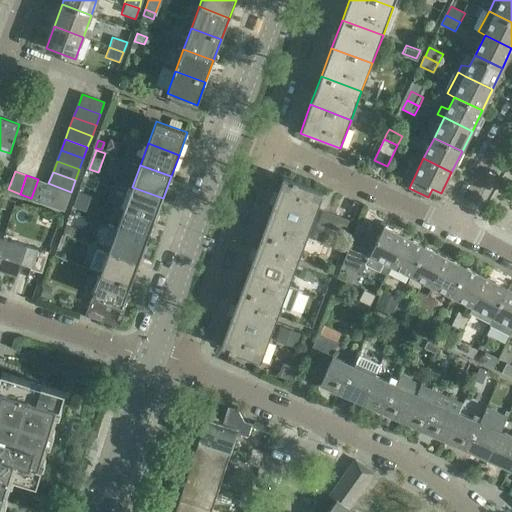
[(284,177),(274,204),(314,219),(324,192),(284,177)]
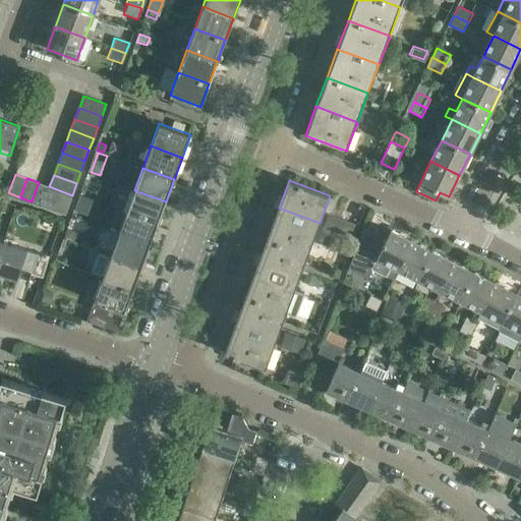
[(39,182),(32,201),(65,214),(72,195),(49,186),(39,182)]
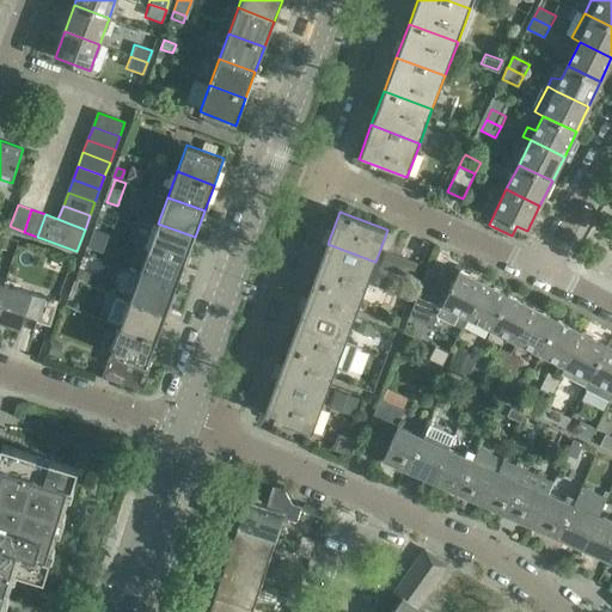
[(158,224),(148,250),(185,263),(195,237),(158,224)]
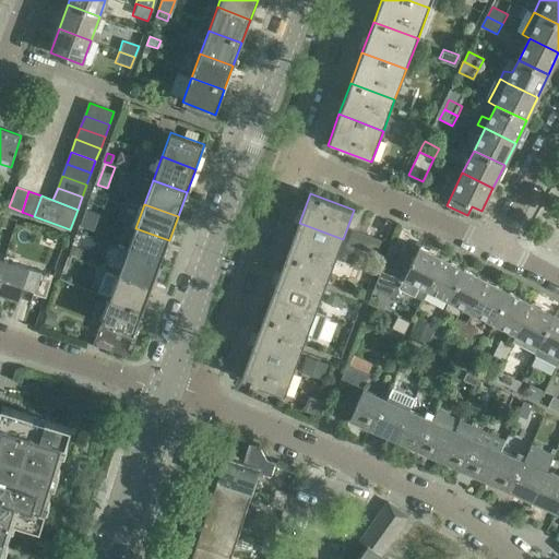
[(97,214),(87,211),(82,226),(91,229),(97,214)]
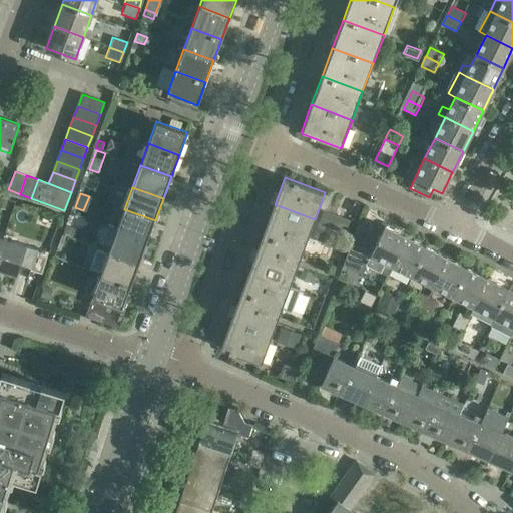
[(0,195),(0,204),(7,206),(9,198),(0,195)]
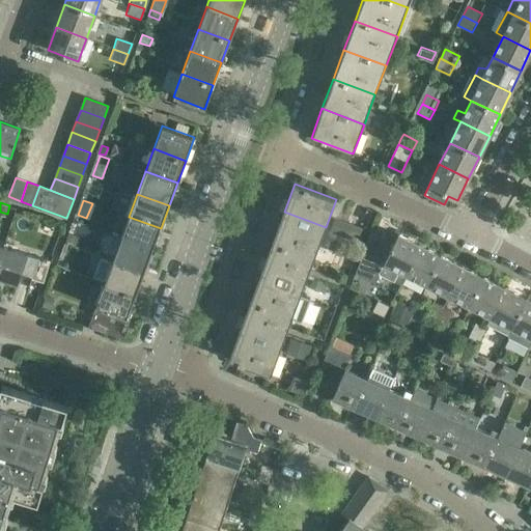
[(284,212),(273,241),(314,256),(326,227),(284,212)]
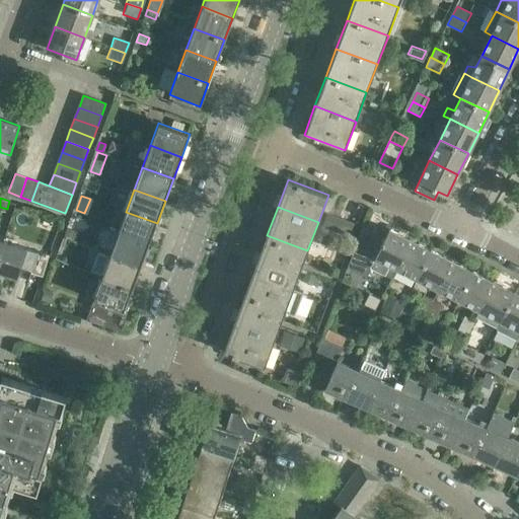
[(126,212),(118,233),(149,245),(157,223),(126,212)]
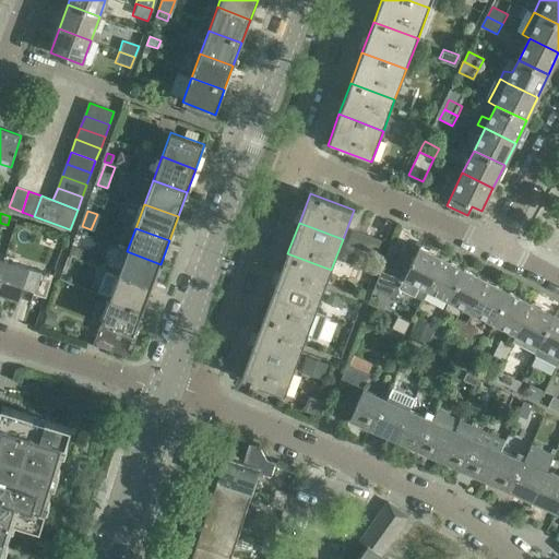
[(381,241),(352,232),(347,244),(377,253),(381,241)]
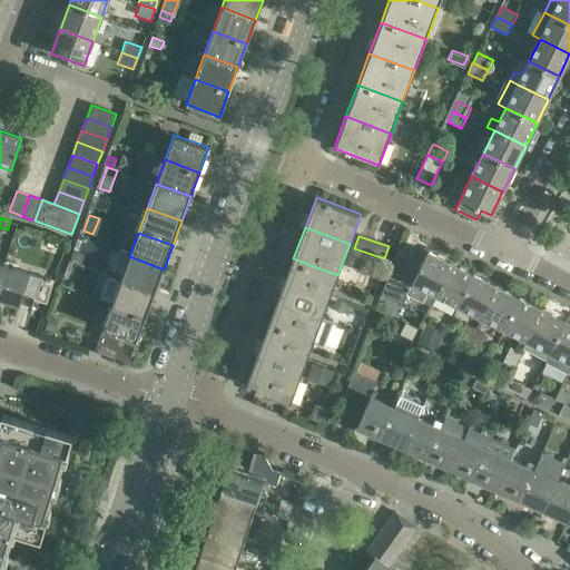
[(422,262),(397,248),(382,293),(402,303),(408,293),(431,305),(435,295),(451,263),(428,252),(422,262)]
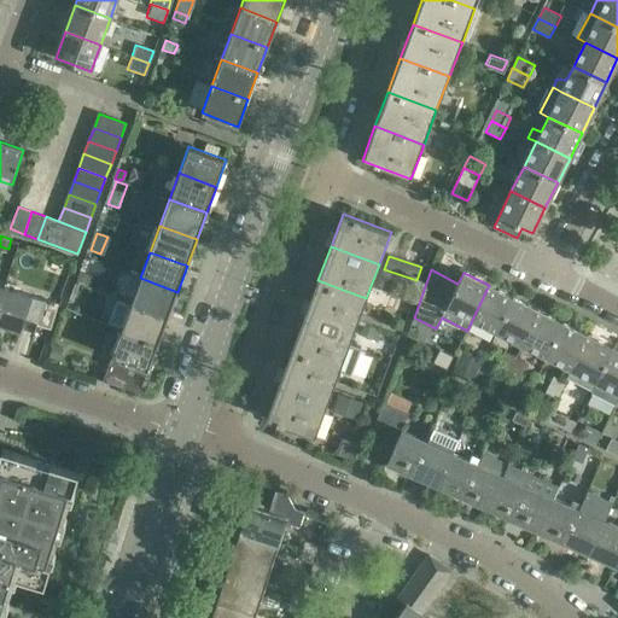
[(140,278),(130,304),(168,318),(178,292),(140,278)]
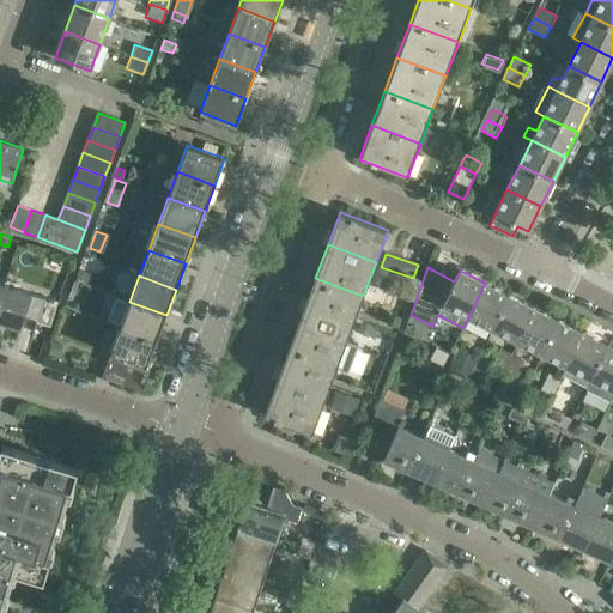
[(363,296),(315,278),(302,314),(350,331),(363,296)]
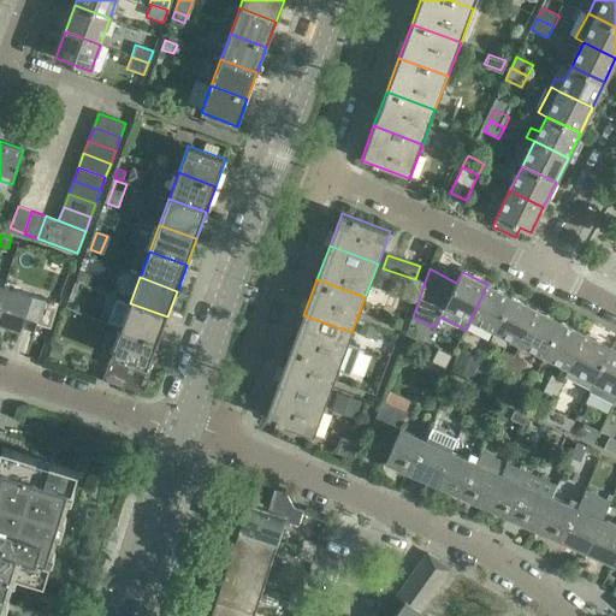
[(487,284),(471,319),(487,327),(485,332),(493,337),(513,297),(487,284)]
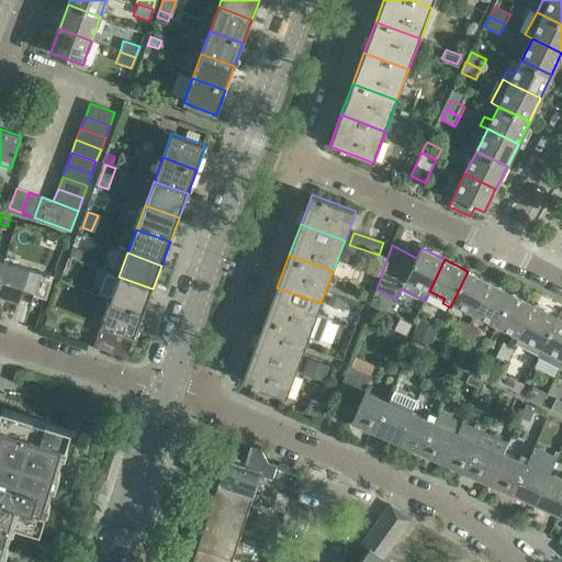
[(3,261),(0,270),(0,293),(19,300),(20,299),(32,302),(34,295),(46,299),(54,277),(29,269),(3,261)]
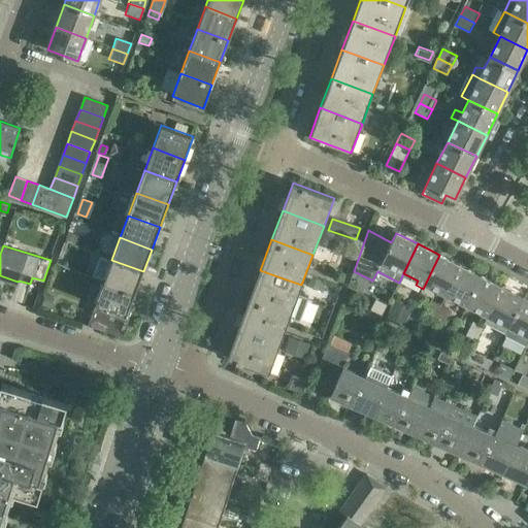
[(439,255),(423,289),(429,292),(432,288),(444,295),(460,265),(439,255)]
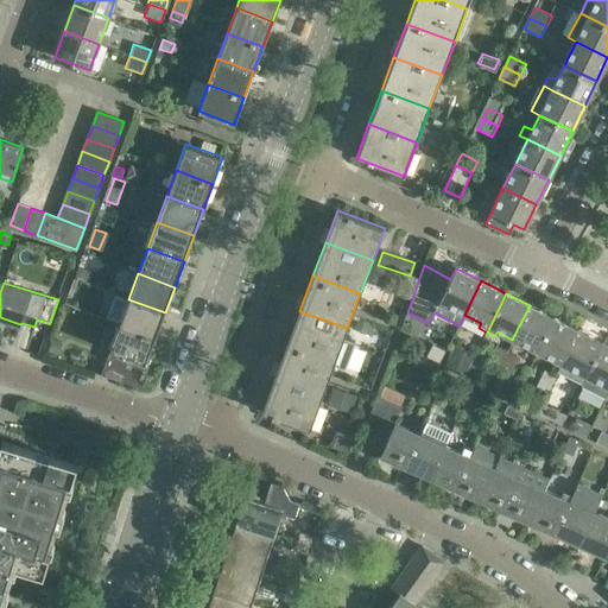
[(128,299),(119,325),(156,339),(165,312),(128,299)]
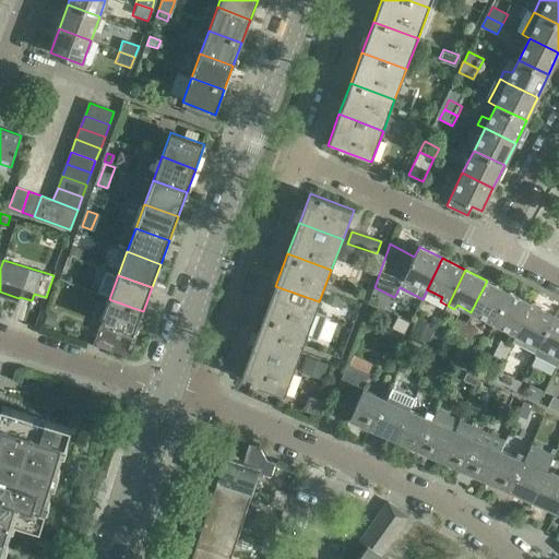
[(510,292),(487,281),(471,312),(494,323),(510,292)]
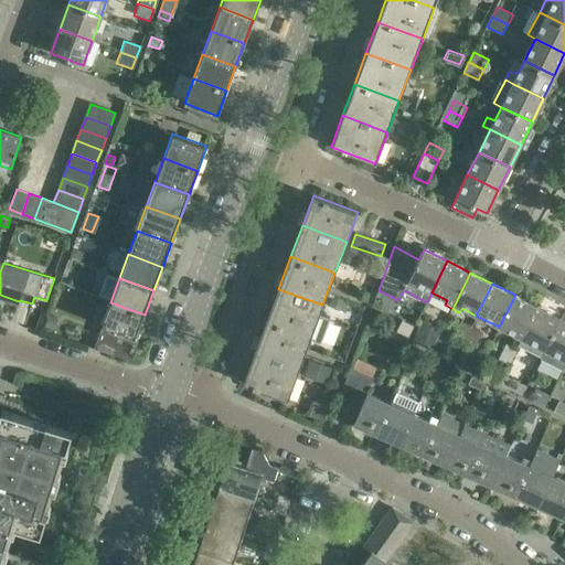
[(322,305),(278,289),(267,320),(311,337),(322,305)]
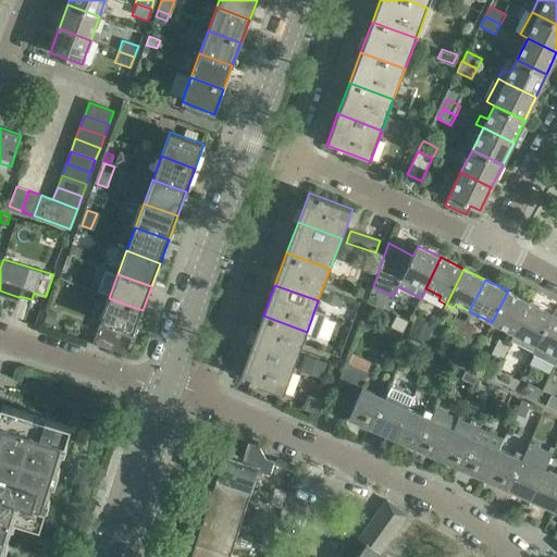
[(508,291),(492,322),(515,334),(530,301),(508,291)]
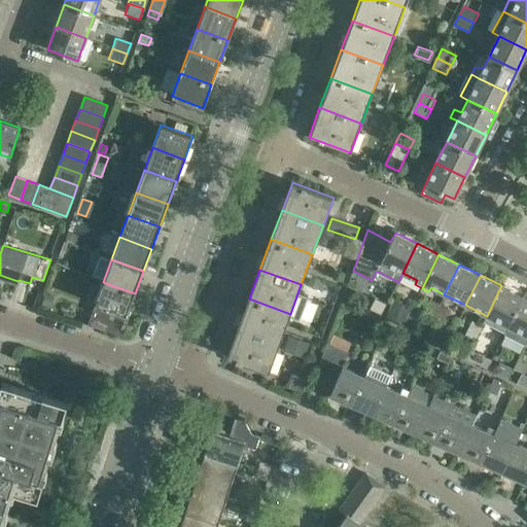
[(327,282),(312,277),(309,287),(324,292),(327,282)]
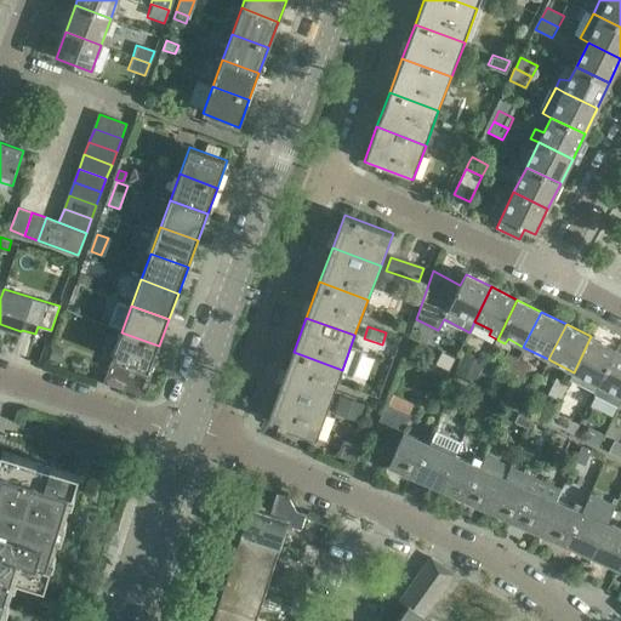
[(121,332),(112,358),(114,358),(107,377),(141,389),(148,371),(149,371),(159,346),(121,332)]
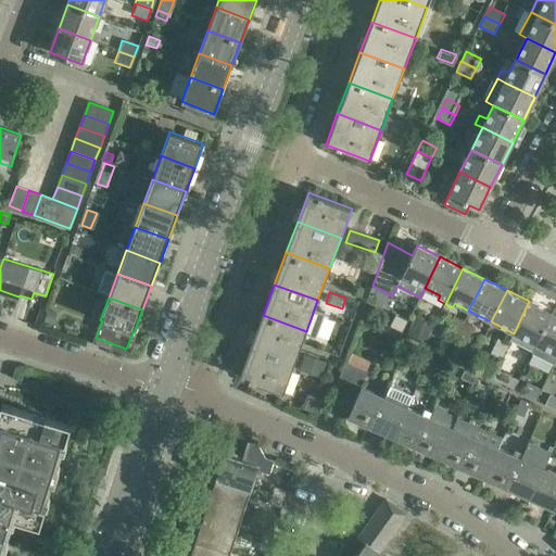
[(514,333),(509,341),(532,352),(552,313),(529,301),(514,333)]
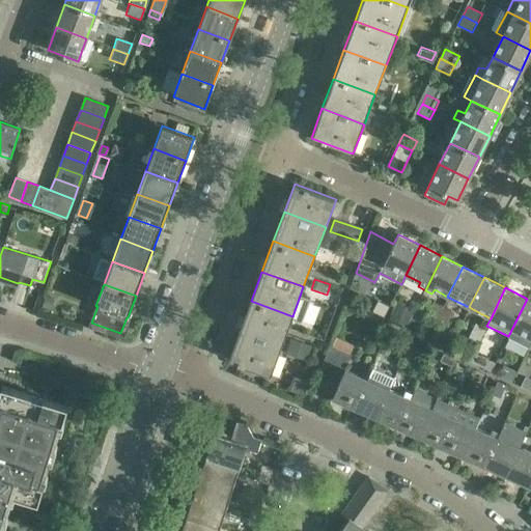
[(44,307),(51,309),(54,300),(47,297),(44,307)]
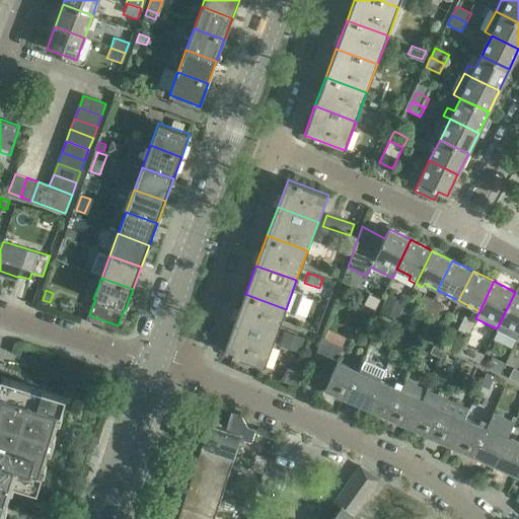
[(497,328),(496,330),(516,341),(518,336),(518,293),(515,292),(497,328)]
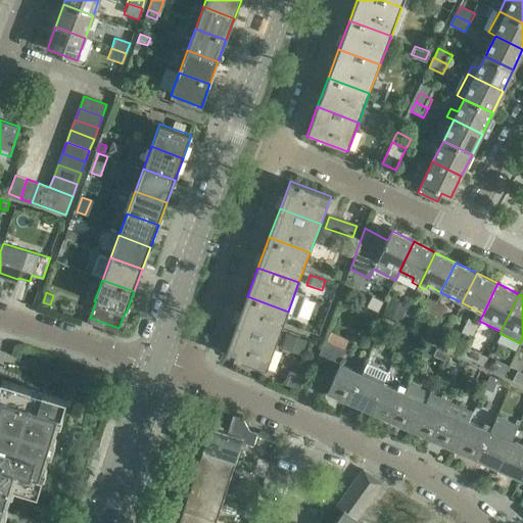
[(247,296),(236,325),(260,334),(277,340),(288,312),(247,296)]
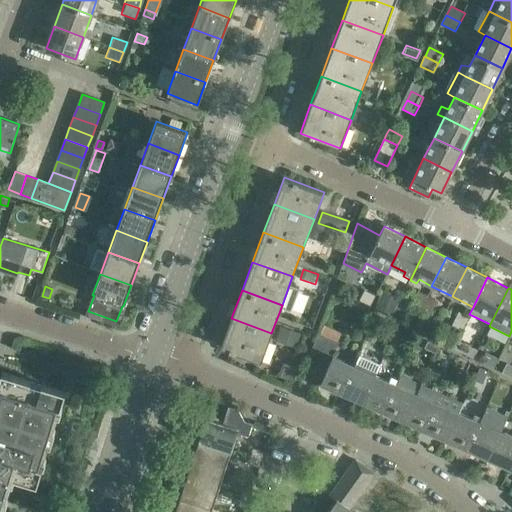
[(375,305),(392,314),(399,299),(382,291),(375,305)]
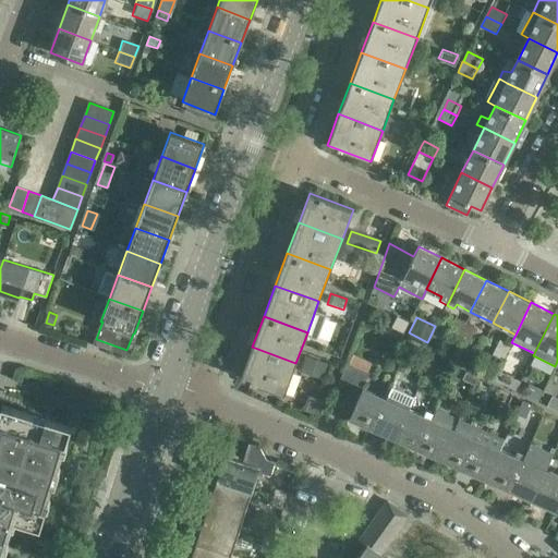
[(464,324),(453,319),(448,331),(458,337),(464,324)]
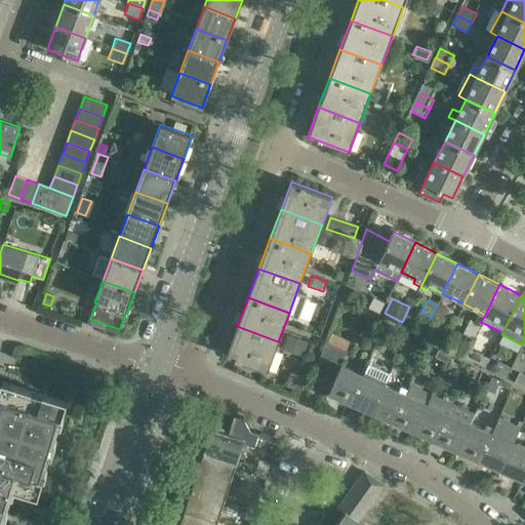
[(447,309),(438,304),(431,317),(440,322),(447,309)]
